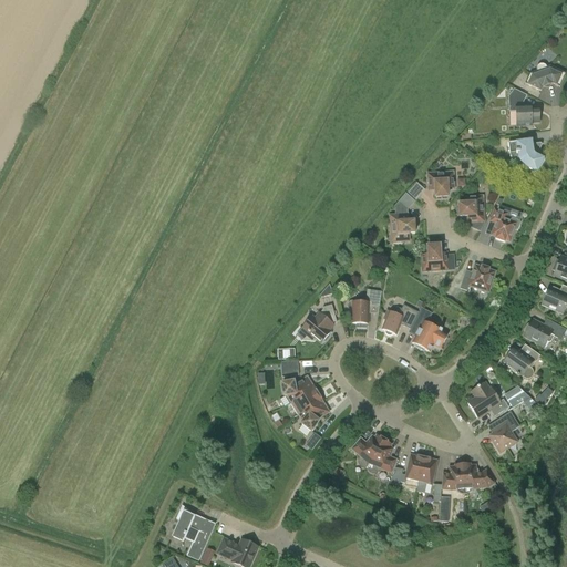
[(550,68),(547,69),(545,66),(543,65),(539,65),(537,66),(536,70),(537,72),(529,74),(525,84),(540,92),(543,89),(553,85),(559,88),(566,74),(550,68)]
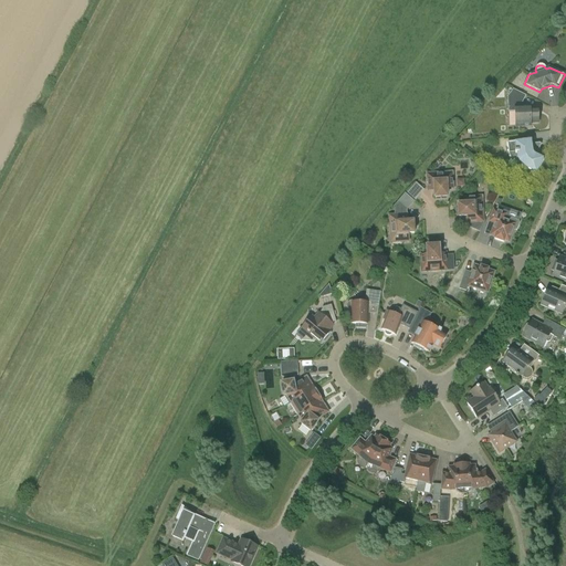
[(507,112),(515,112),(516,127),(531,126),(531,124),(538,123),(537,108),(530,109),(530,106),(522,106),(522,104),(526,96),(513,90),(507,97),(507,112)]
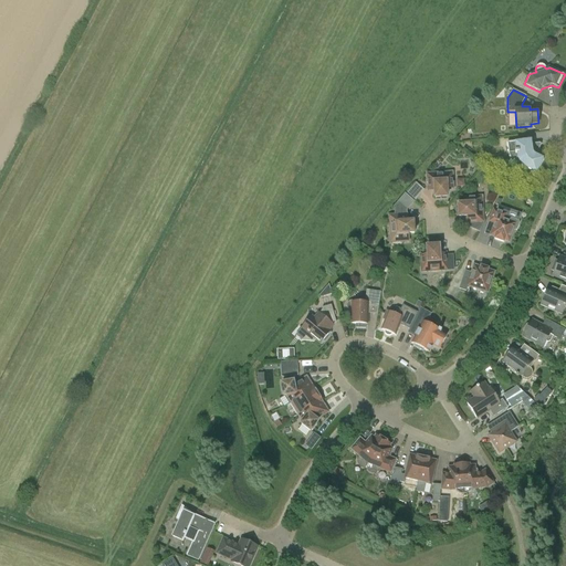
[(509,157),(517,156),(519,160),(521,164),(523,166),(525,168),(520,181),(528,186),(534,174),(537,175),(544,160),(535,157),(541,146),(541,145),(540,144),(530,145),(530,144),(527,144),(527,143),(521,143),(521,142),(507,143),(509,157)]
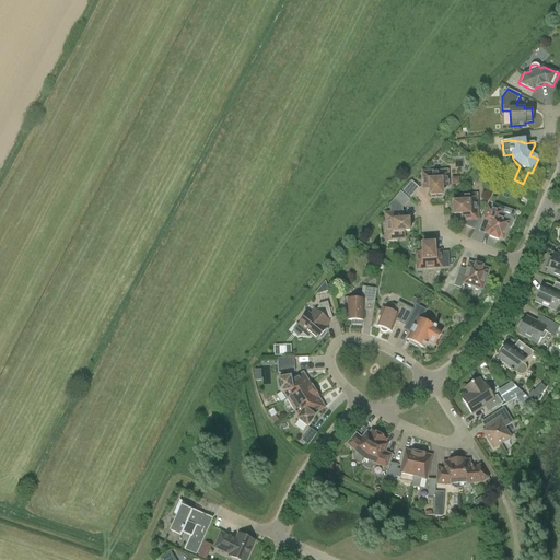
[(422,173),(423,186),(430,185),(430,196),(442,195),(442,187),(448,187),(447,171),(422,173)]
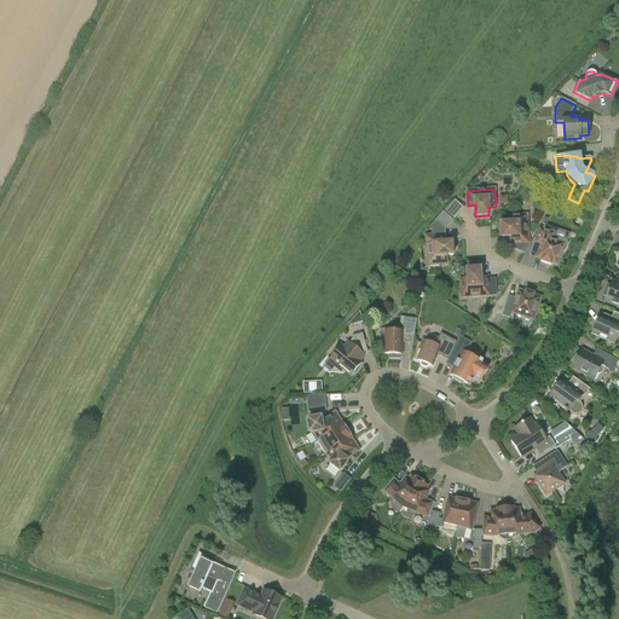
[(453,219),(463,207),(455,198),(444,210),(453,219)]
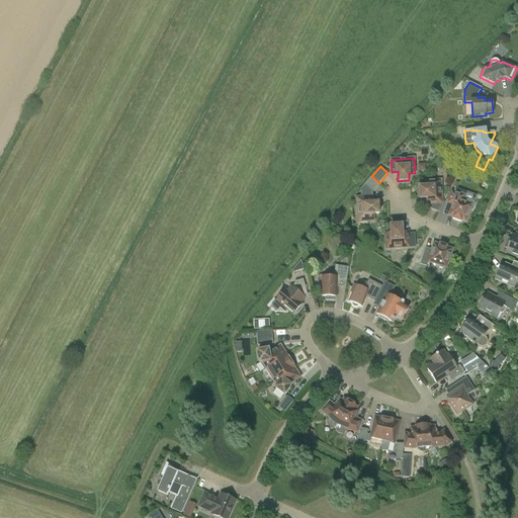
[(442,203),(441,180),(426,181),(426,187),(419,188),(420,198),(429,198),(430,207),(438,211),(442,203)]
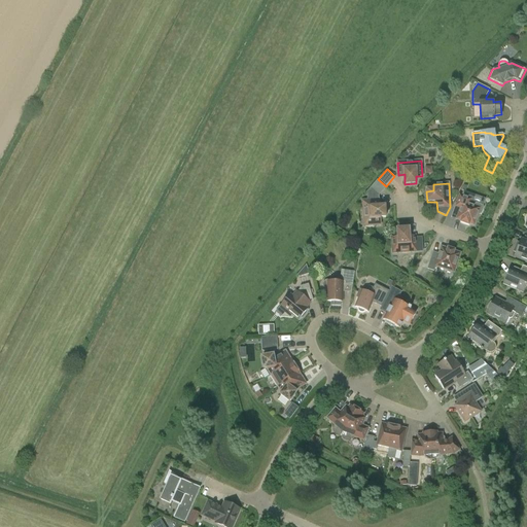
[(370,189),(366,192),(367,201),(362,202),(363,225),(366,225),(381,224),(380,218),(386,217),(385,215),(386,215),(385,209),(385,207),(382,207),(380,207),(379,200),(378,196),(373,191),(370,189)]
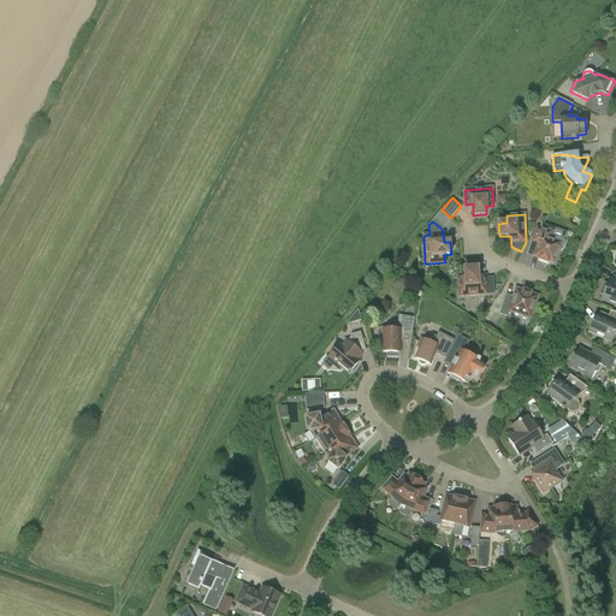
[(532,242),(538,244),(533,256),(539,259),(538,260),(548,264),(549,262),(554,264),(560,250),(562,249),(564,243),(563,242),(557,240),(555,240),(555,241),(549,240),(551,234),(537,227),(532,242)]
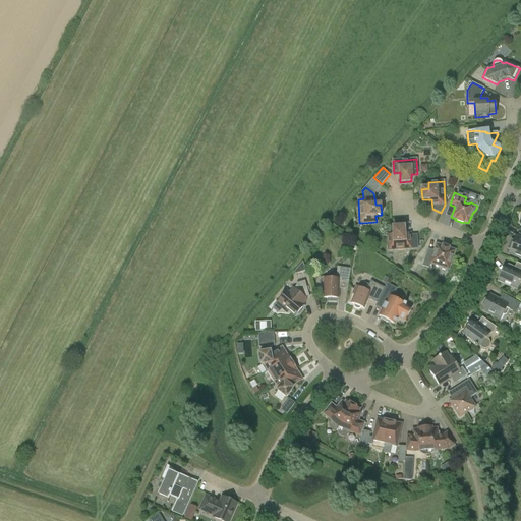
[(393,235),(388,235),(388,250),(417,248),(416,236),(404,236),(404,227),(393,228),(393,235)]
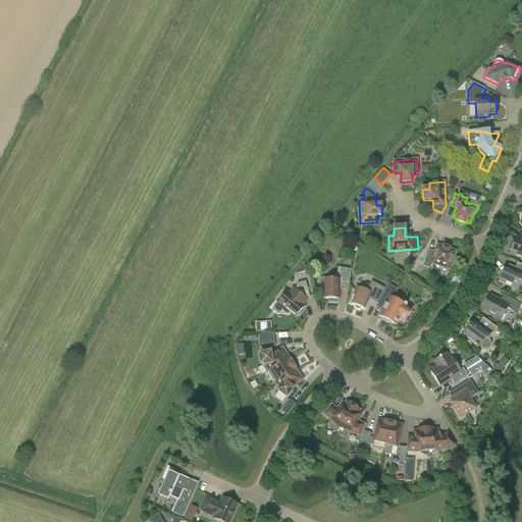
[(521,240),(516,238),(515,241),(513,241),(509,250),(511,251),(510,254),(521,258),(521,240)]
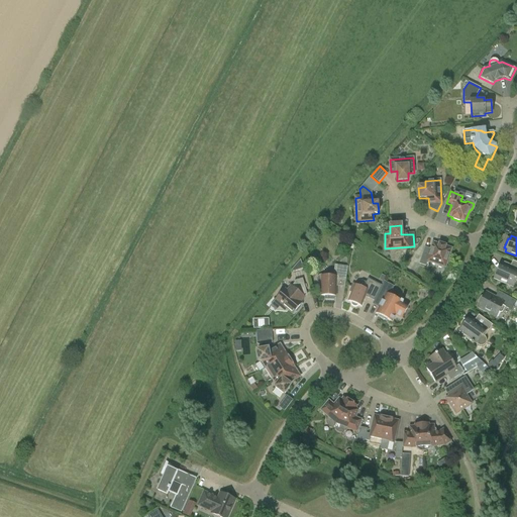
[(439,243),(438,244),(433,242),(429,253),(424,251),(419,264),(425,266),(427,261),(445,267),(451,249),(445,247),(446,245),(439,243)]
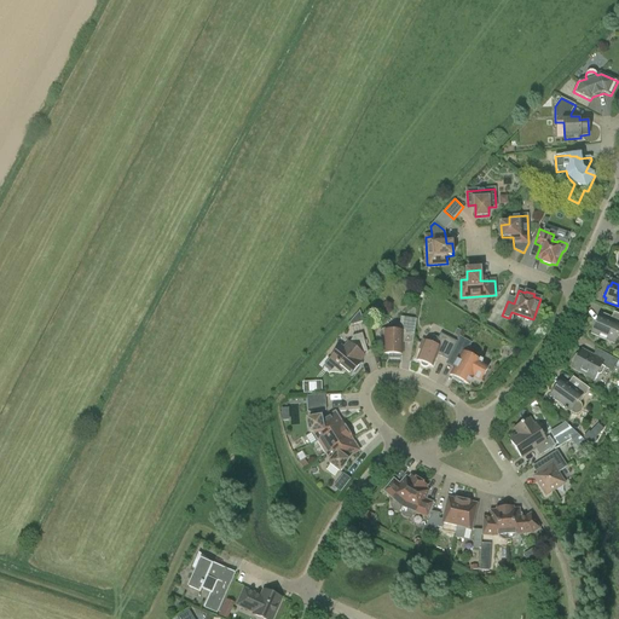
[(348,324),(350,327),(363,322),(359,311),(348,324)]
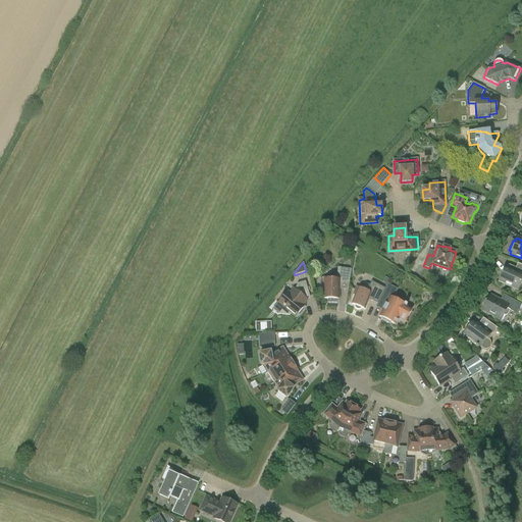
[(518,291),(520,286),(521,283),(521,265),(518,263),(515,270),(506,266),(499,281),(518,291)]
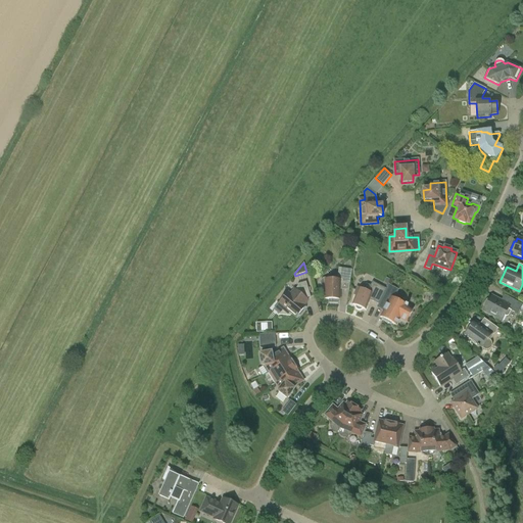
[(338,303),(338,300),(339,300),(340,287),(342,287),(343,282),(349,283),(351,270),(339,268),(338,276),(323,280),(321,281),(321,283),(321,285),(323,287),(325,287),(324,299),(329,300),(329,303),(338,303)]
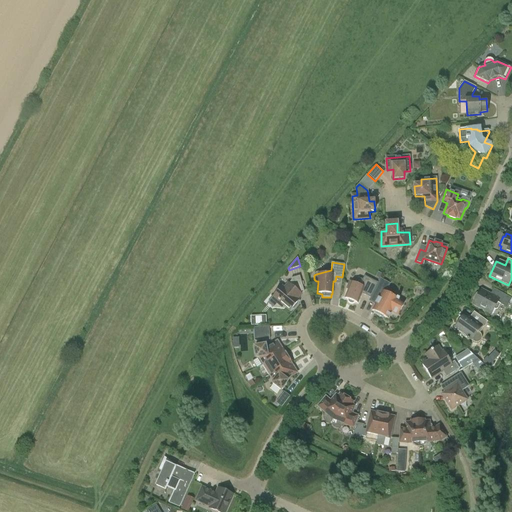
[(284,309),(285,308),(290,311),(292,309),(293,310),(298,304),(297,303),(299,301),(297,299),(298,299),(296,293),(304,291),(299,276),(291,279),(292,280),(289,283),(288,283),(284,288),(281,286),(272,297),(278,301),(272,308),(273,308),(284,309)]
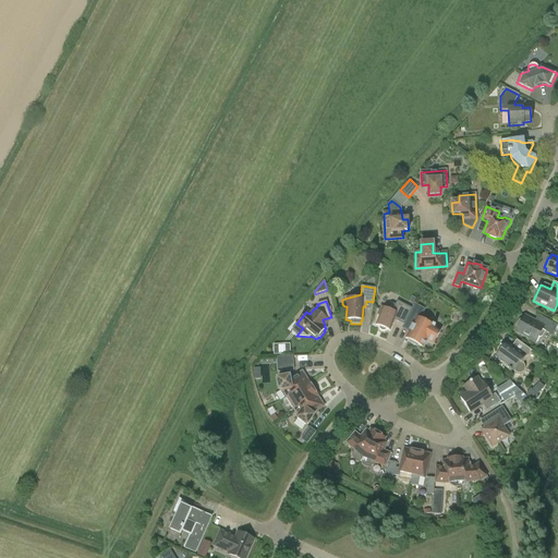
[(377,315),(379,316),(375,325),(379,327),(379,329),(381,330),(384,331),(386,329),(390,331),(395,318),(398,319),(398,322),(403,325),(412,308),(397,301),(395,305),(391,303),(389,304),(387,310),(380,306),(377,315)]
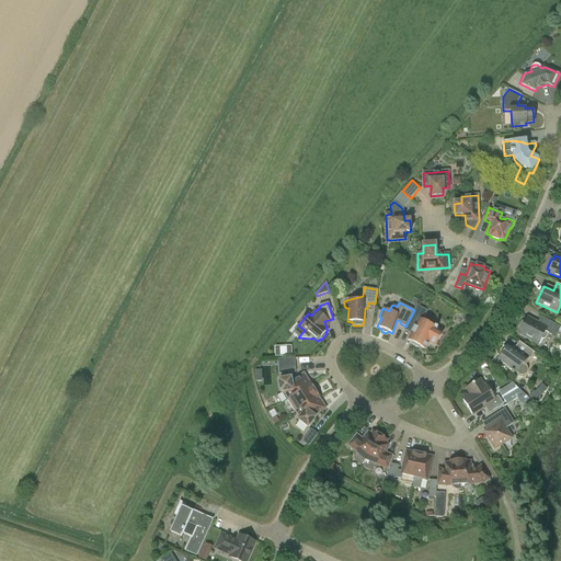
[(407,340),(425,350),(430,342),(436,346),(444,331),(422,320),(426,311),(416,306),(414,310),(405,327),(412,330),(407,340)]
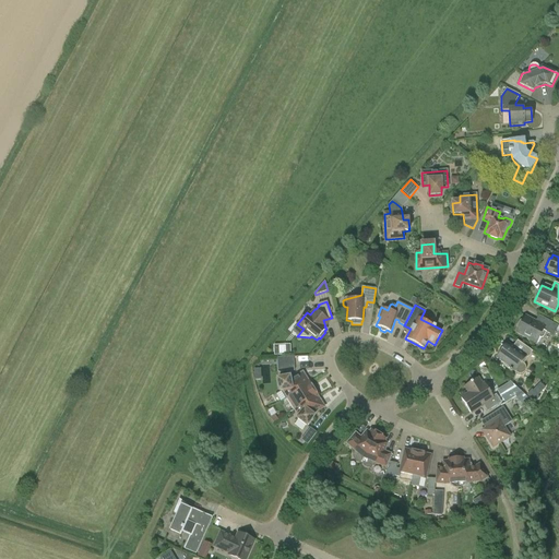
[(542,317),(538,323),(525,317),(523,321),(522,320),(520,321),(518,325),(518,328),(519,329),(516,332),(536,343),(539,337),(540,339),(543,337),(546,332),(554,336),(558,326),(542,317)]
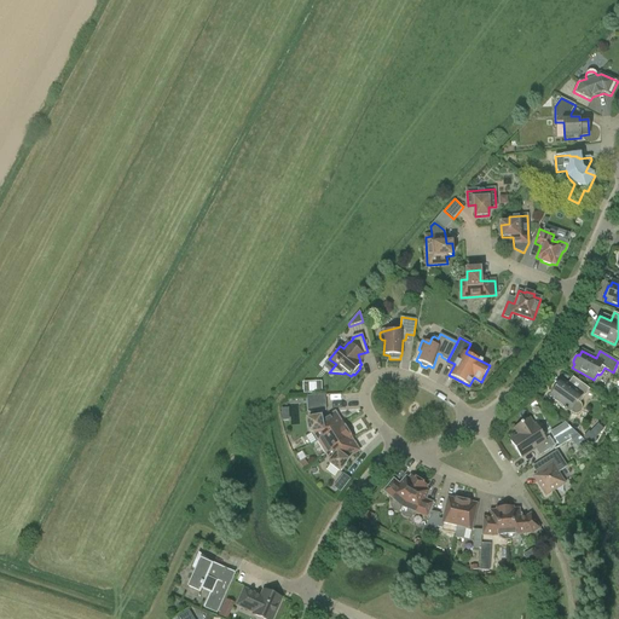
[(576,379),(570,386),(562,381),(550,397),(566,412),(567,410),(573,415),(574,415),(578,415),(579,415),(580,414),(582,411),(583,409),(582,406),(580,404),(579,403),(584,397),(583,395),(588,388),(576,379)]
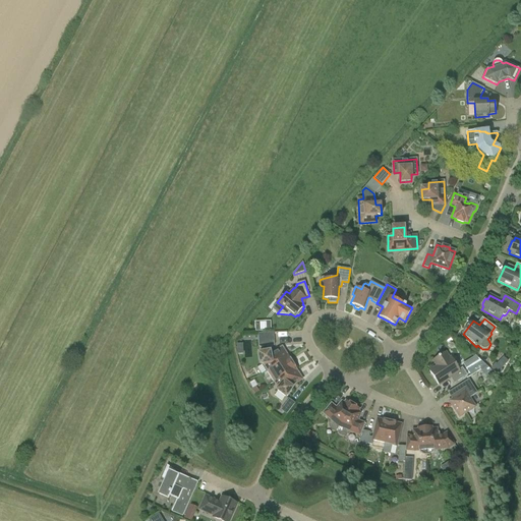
[(254,321),(254,329),(271,329),(270,320),(254,321)]
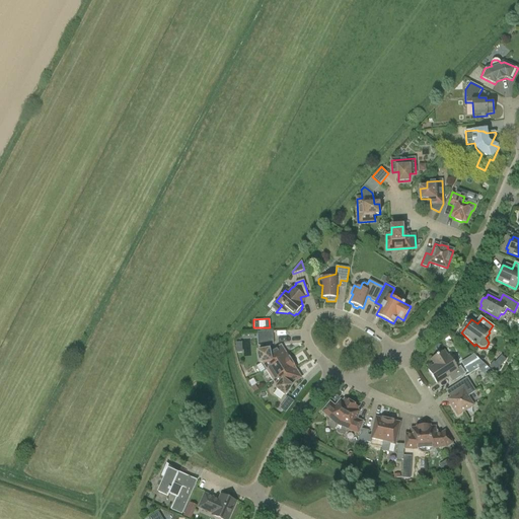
[(258,346),(274,345),(273,331),(257,332),(258,346)]
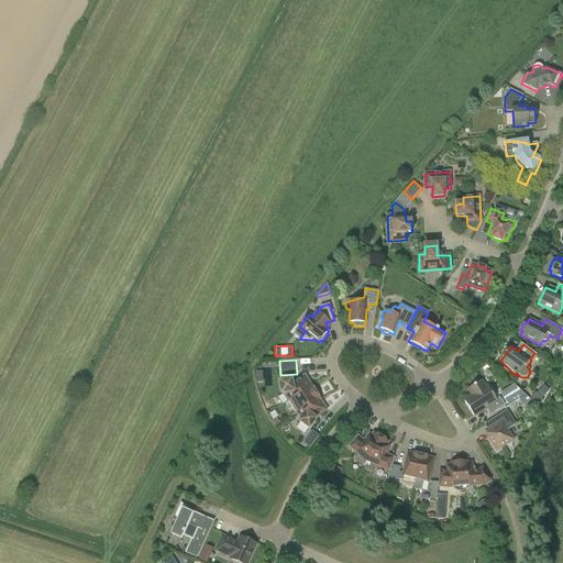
[(282,394),(284,394),(278,397),(283,406),(289,401),(311,388),(312,387),(311,384),(310,385),(305,376),(293,384),(291,381),(279,383),(282,394)]
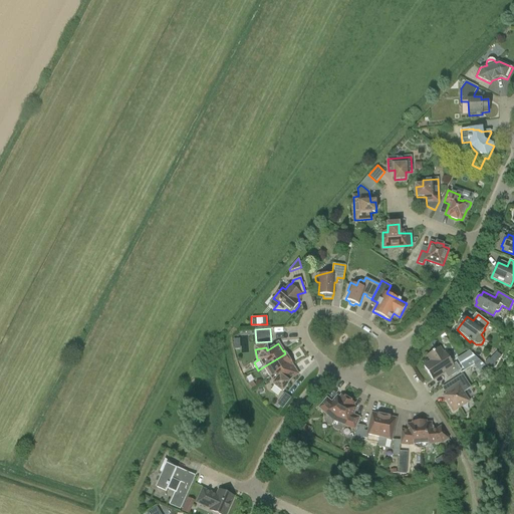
[(456,363),(454,365),(446,353),(443,354),(439,347),(430,353),(434,360),(424,366),(433,379),(445,371),(448,377),(460,370),(456,363)]
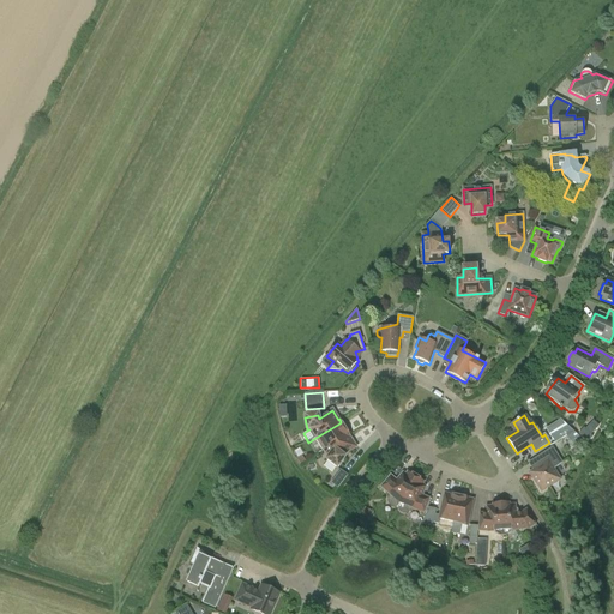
[(560,420),(546,429),(555,443),(566,437),(573,432),(560,420)]
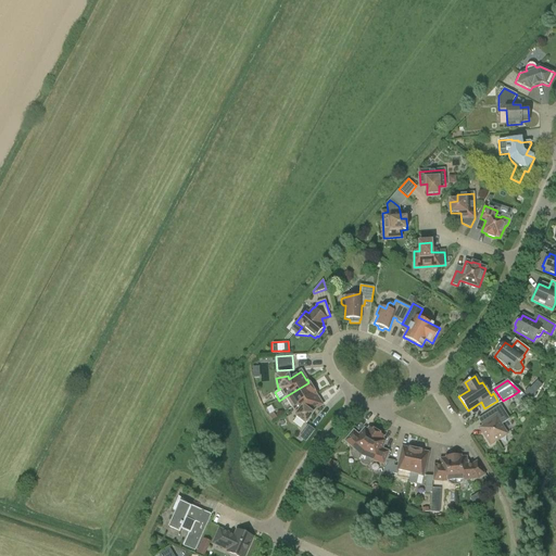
[(316,392),(312,384),(308,386),(307,383),(286,396),(293,407),(316,393),(316,392)]
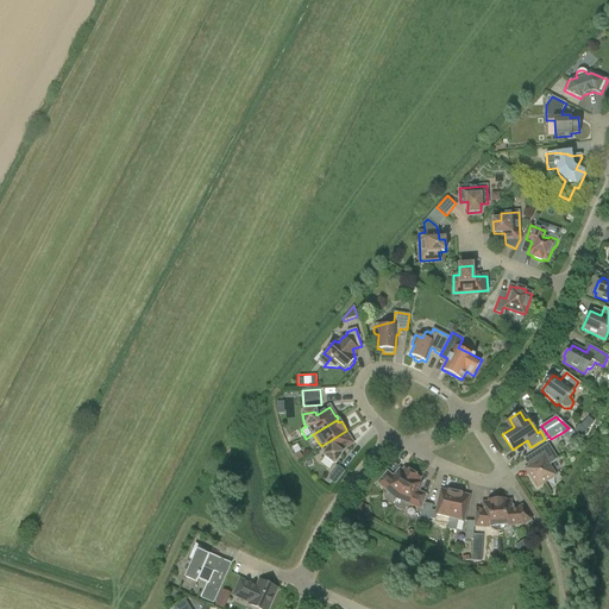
[(562,433),(566,439),(575,433),(569,428),(562,433)]
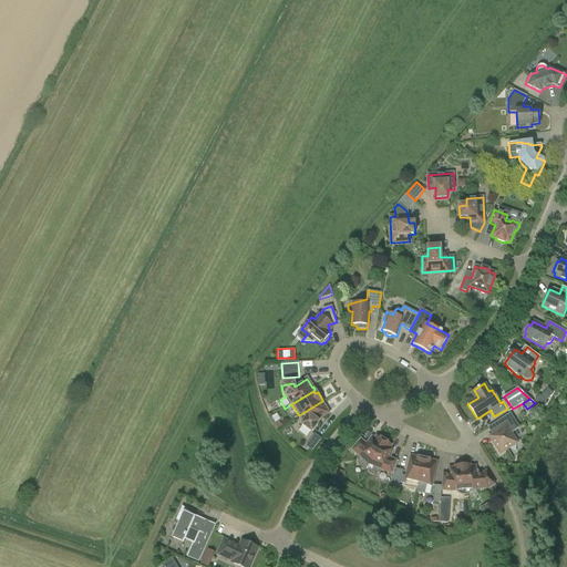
[(322,401),(299,415),(303,423),(301,425),(311,432),(318,423),(316,421),(328,413),(322,404),(323,403),(322,401)]
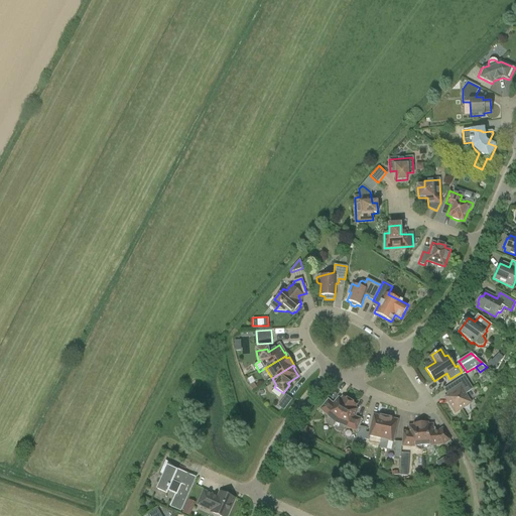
[(453,384),(456,390),(444,397),(455,413),(471,403),(465,394),(473,389),(464,377),(453,384)]
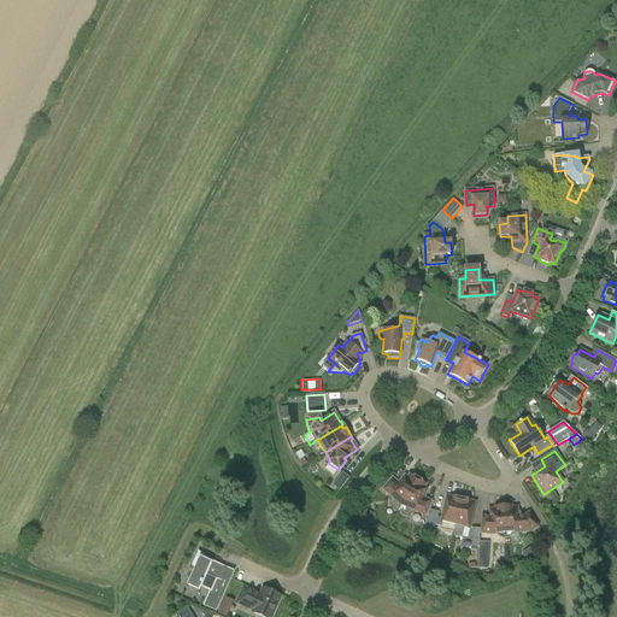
[(339,491),(350,477),(342,472),(333,486),(339,491)]
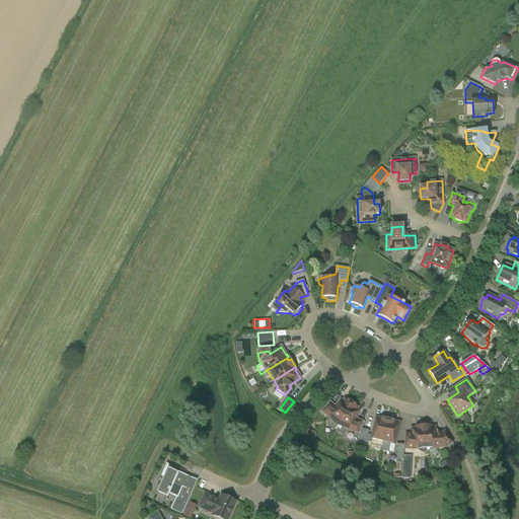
[(329,402),(322,412),(330,420),(329,421),(328,423),(328,425),(330,427),(331,428),(334,429),(336,429),(335,430),(336,430),(352,403),(345,399),(343,401),(341,400),(337,404),(338,405),(336,408),(329,402)]
